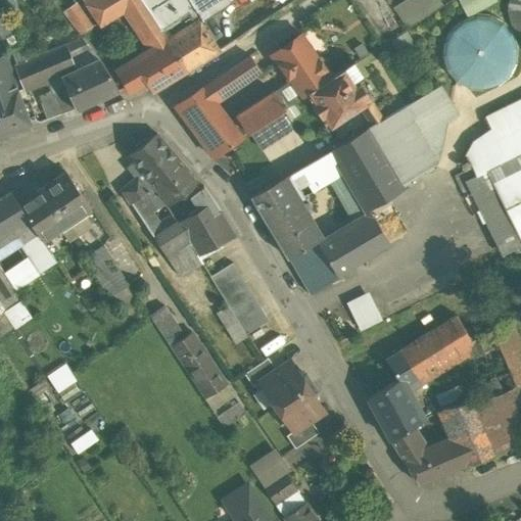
[(89,0),(87,1),(102,25),(128,8),(140,0),(89,0)]
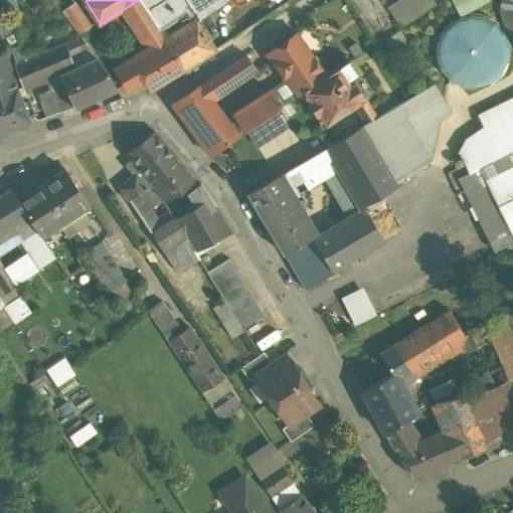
[(145,10),(138,0),(126,8),(149,42),(161,34),(159,32),(145,10)]
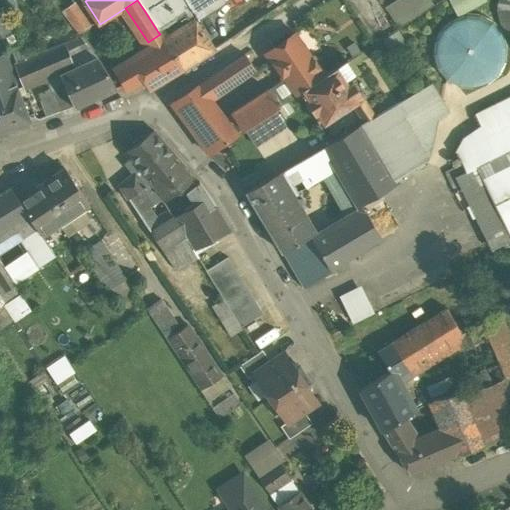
[(137,0),(144,10),(159,0),(187,0),(191,5),(195,5),(203,0),(213,14),(229,3),(229,2),(232,0),(137,0)]
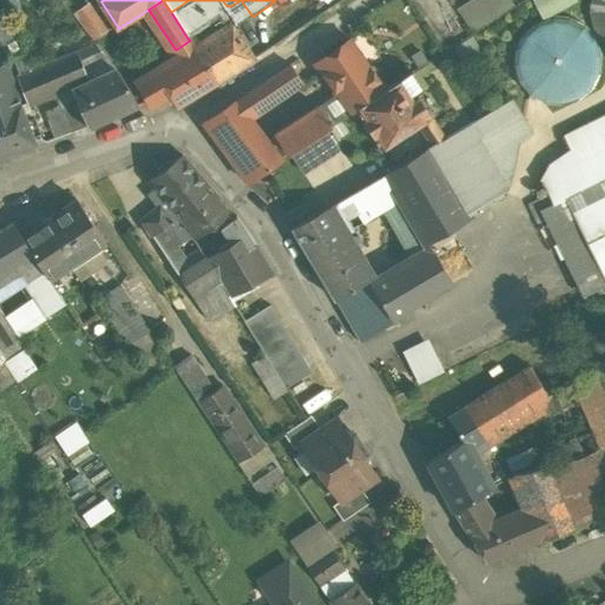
[(207,26),(189,0),(171,12),(188,38),(207,26)]
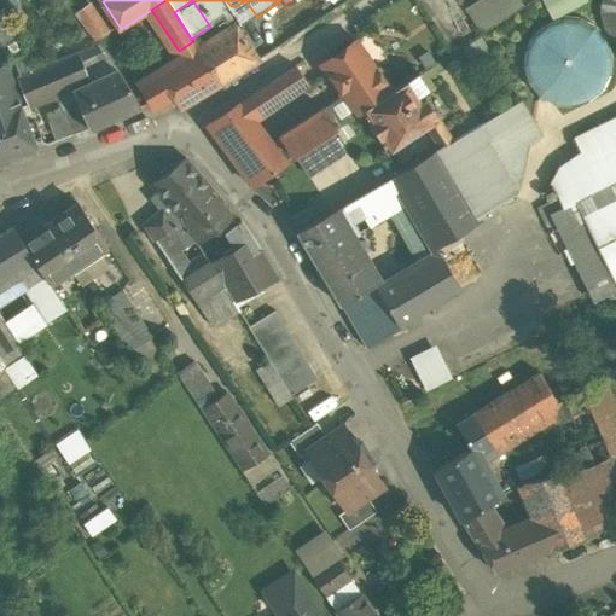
[(483,34),(526,6),(522,0),(484,0),(469,11),(483,34)]
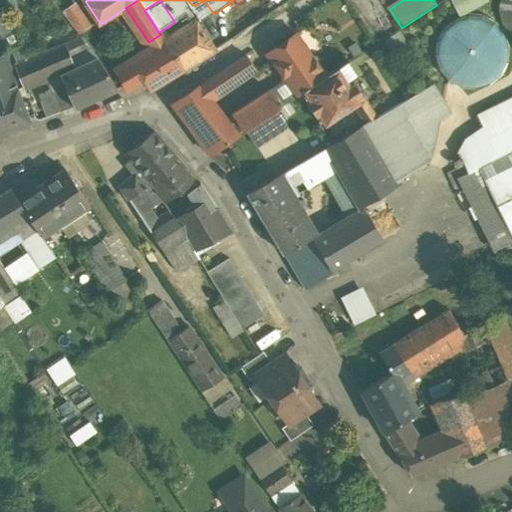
[(449,0),(458,16),(487,1),(486,0),(449,0)]
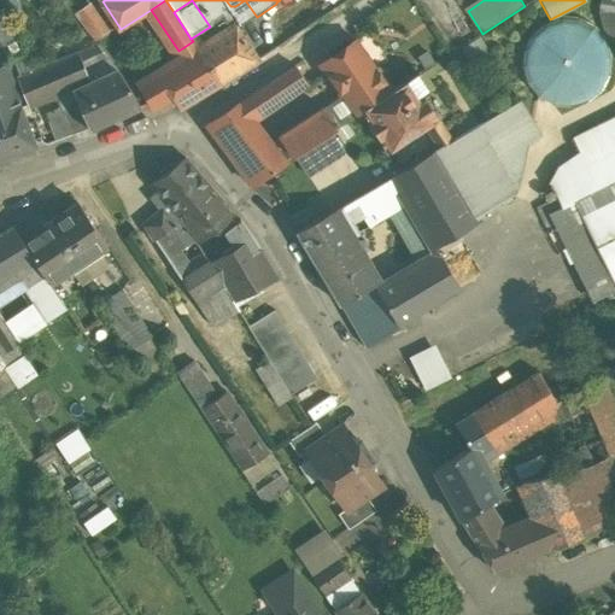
[(87,41),(106,35),(94,1),(75,9),(87,41)]
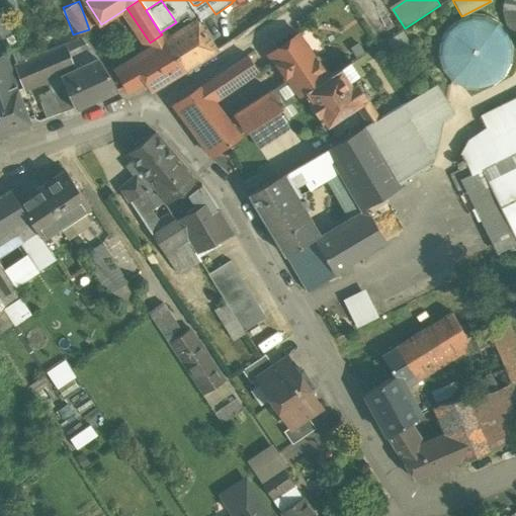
[(515,5),(506,8),(515,44),(515,5)]
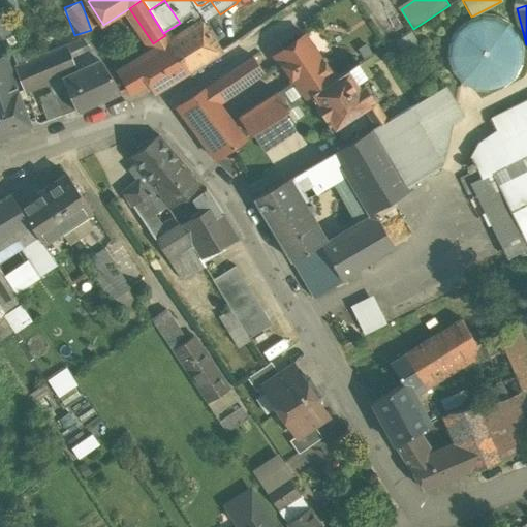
[(3,19),(0,20),(0,37),(3,43),(13,37),(3,19)]
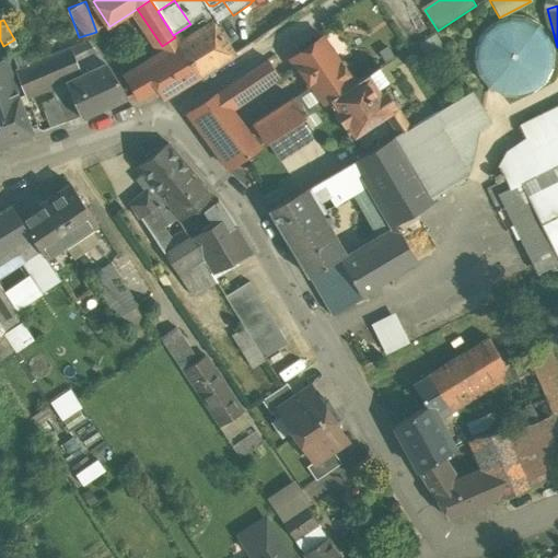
[(523,97),(536,93),(546,83),(553,72),(555,58),(553,45),(545,34),(535,25),(522,21),(509,21),(496,25),(485,34),(478,46),(476,59),(479,73),(486,84),(497,93),(509,97),(523,97)]
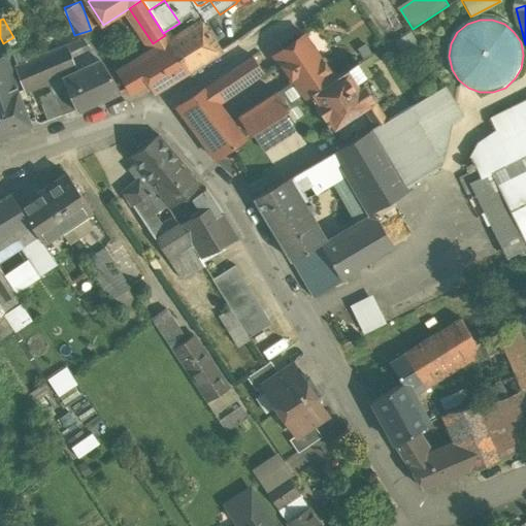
[(203,23),(170,43),(190,73),(223,54),(203,23)]
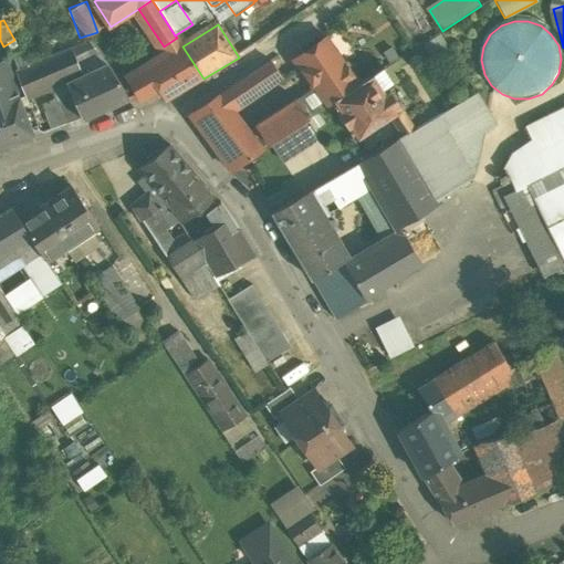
[(92,43),(74,50),(80,64),(101,53),(92,43)]
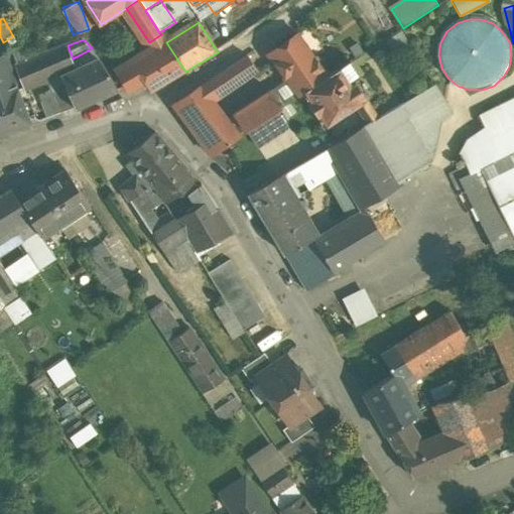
[(311,62),(295,39),(279,50),(276,65),(286,78),(291,75),(303,94),(329,77),(317,61),(311,62)]
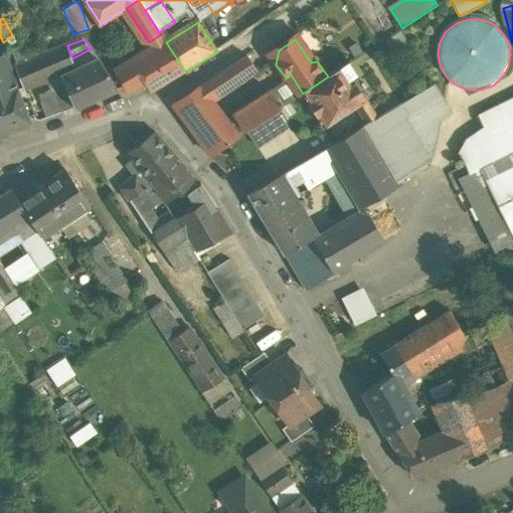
[(166,42),(133,63),(146,82),(152,92),(185,71),(166,42)]
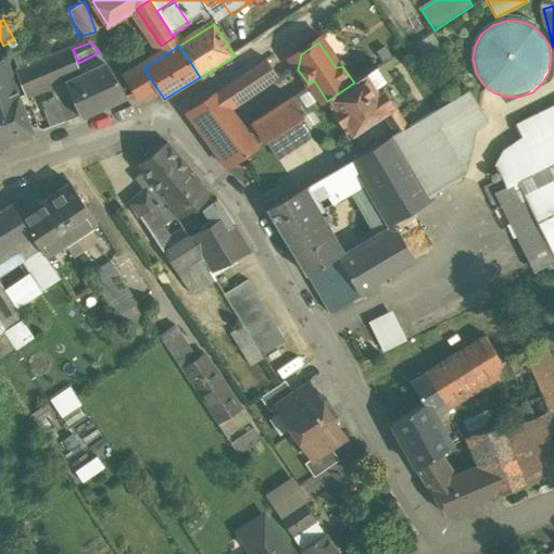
[(73,49),(43,61),(52,87),(84,75),(78,63),(73,49)]
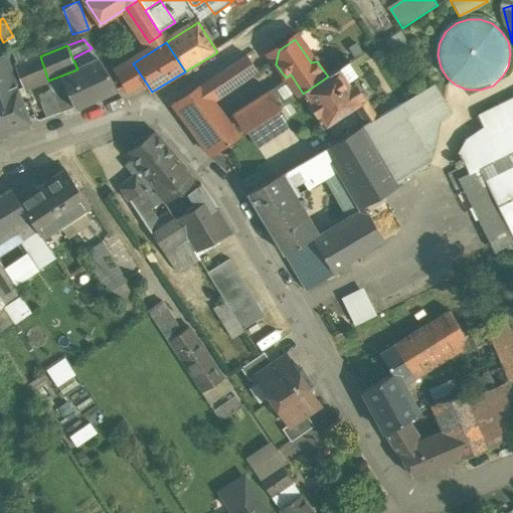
[(22,46),(12,50),(18,65),(30,60),(22,46)]
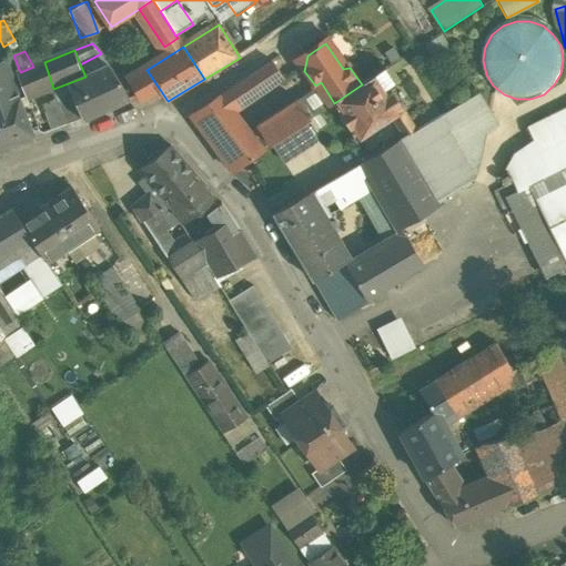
[(281,58),(236,89),(246,103),(291,72),(281,58)]
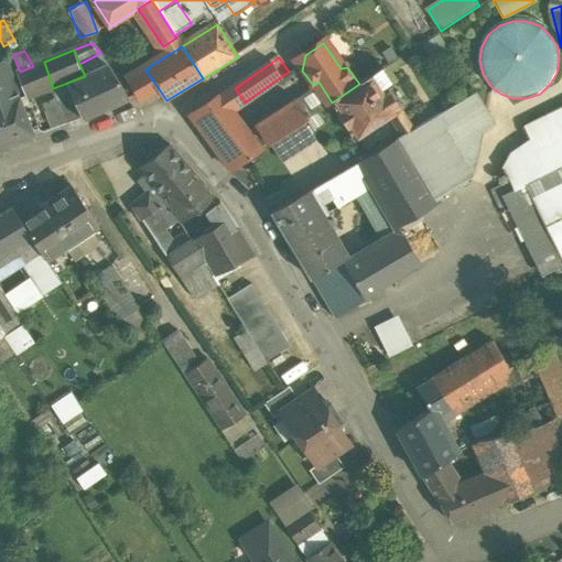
[(20,72),(11,75),(21,101),(53,88),(44,62),(33,66),(20,72)]
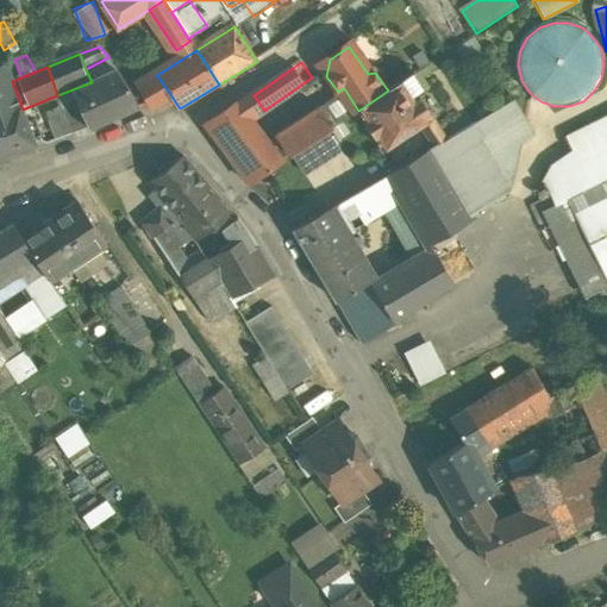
[(8,69),(0,73),(0,158),(17,154),(23,156),(32,152),(35,146),(37,145),(35,139),(42,137),(36,120),(27,123),(23,110),(12,81),(8,69)]
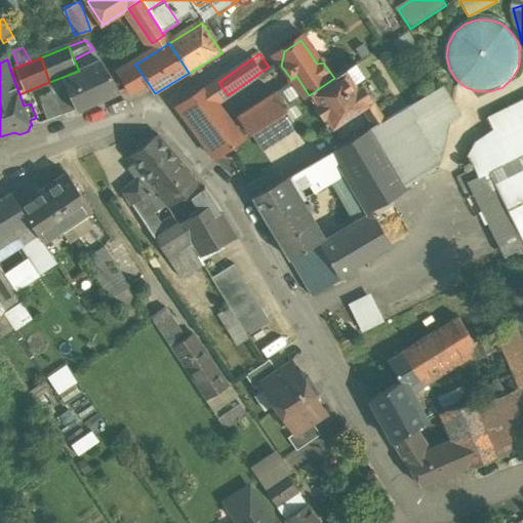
[(101,62),(64,80),(67,88),(77,112),(96,105),(120,93),(113,77),(101,62)]
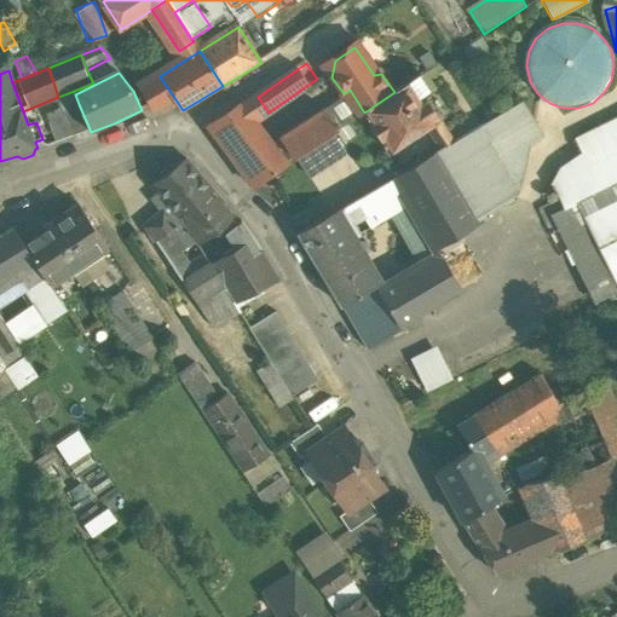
[(421,75),(409,84),(420,101),(425,97),(426,98),(432,93),(421,75)]
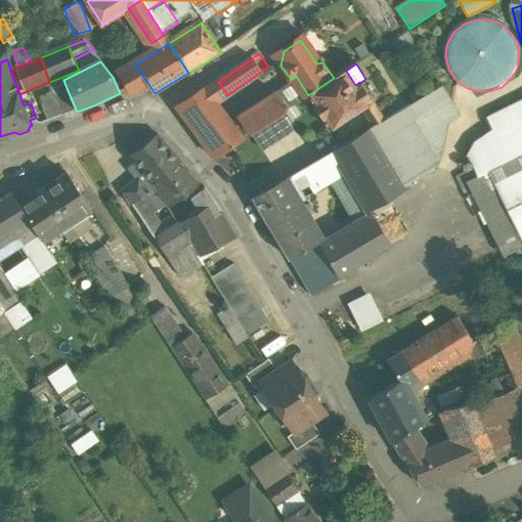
[(135,64),(119,75),(131,93),(148,84),(135,64)]
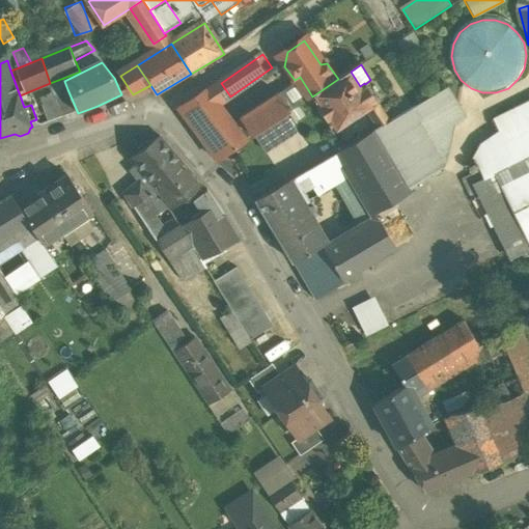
[(360,86),(351,72),(338,79),(312,96),(313,98),(321,109),(318,111),(323,118),(326,116),(334,130),(366,109),(377,102),(365,84),(364,83),(360,86)]
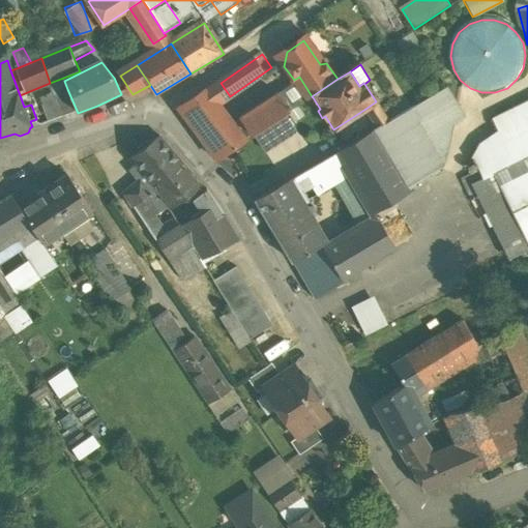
[(294,80),(293,87),(280,95),(290,112),(313,97),(312,96),(299,77),(294,80)]
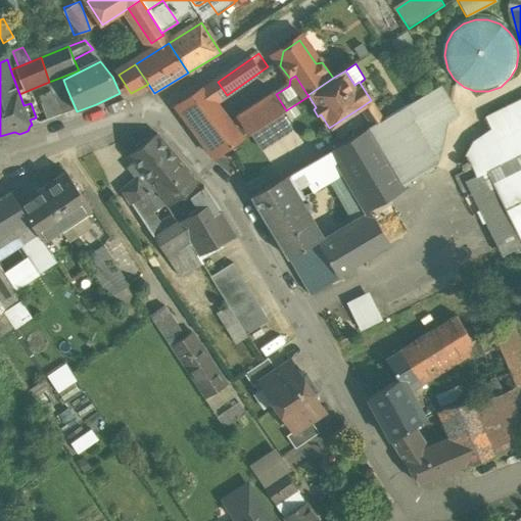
[(218,82),(178,109),(192,130),(219,110),(214,104),(227,95),(218,82)]
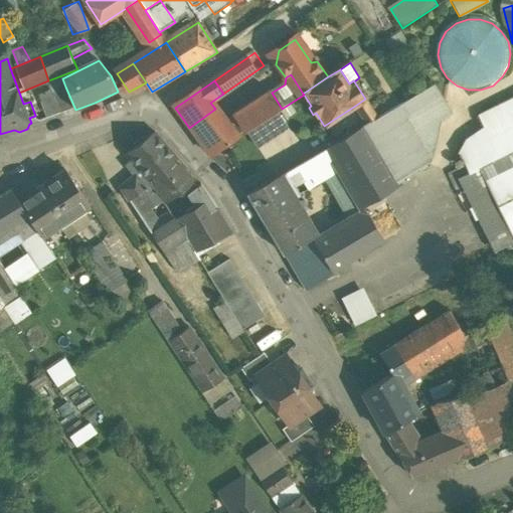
[(435,84),(376,117),(433,124),(453,113),(435,84)]
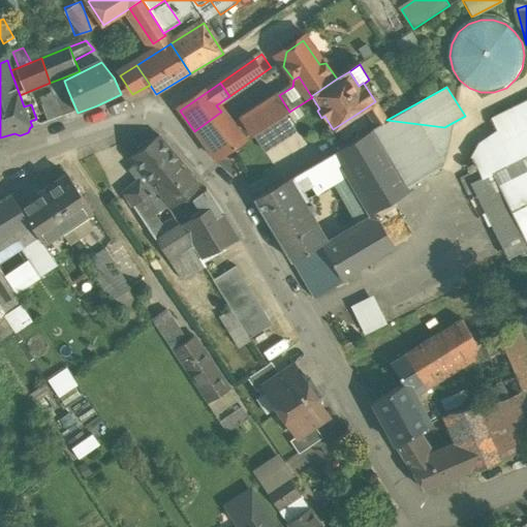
[(67,89),(54,94),(62,119),(78,113),(67,89)]
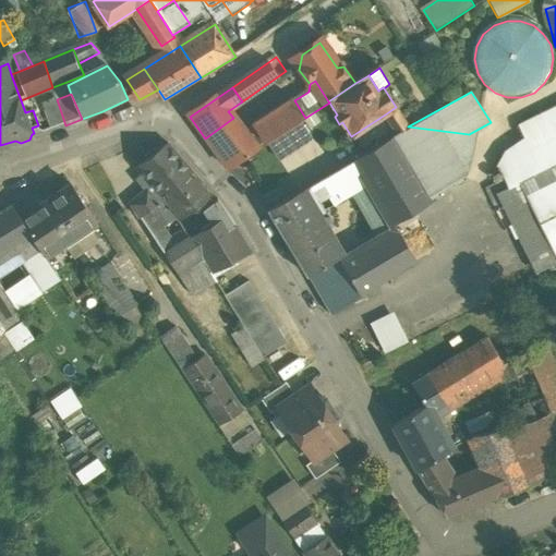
[(57,99),(43,105),(52,130),(65,125),(57,99)]
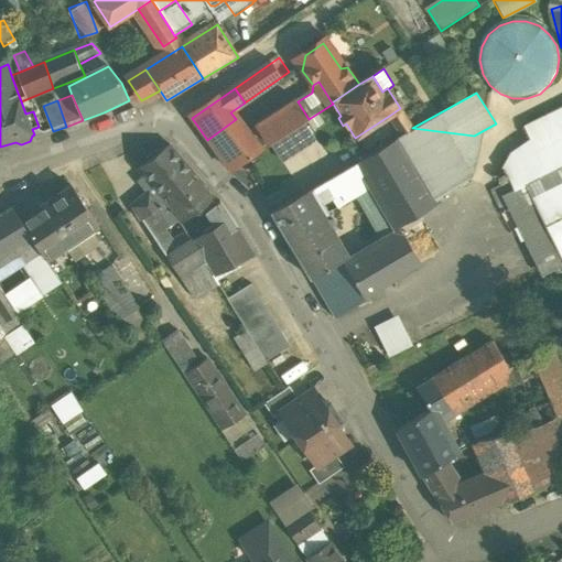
[(298,100),(257,127),(269,146),(309,119),(298,101),(298,100)]
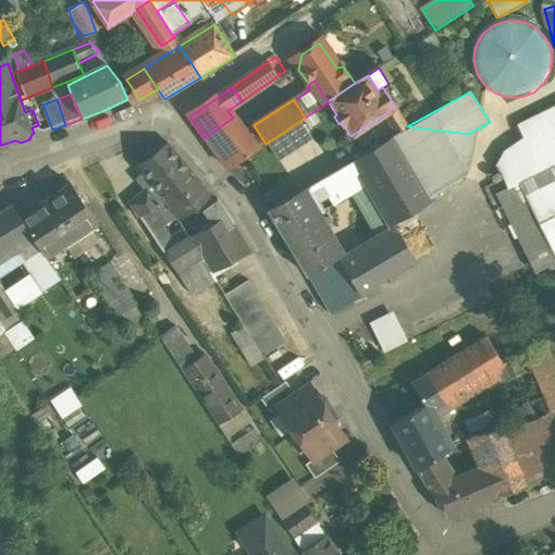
[(554,106),(518,124),(525,137),(541,171),(554,163),(554,106)]
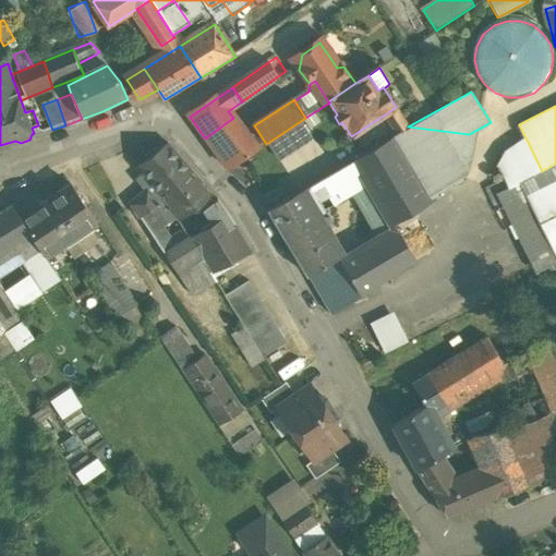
[(396,107),(385,115),(397,133),(408,127),(396,107)]
